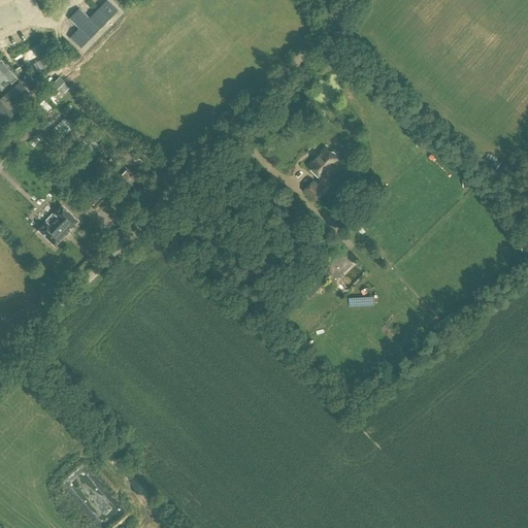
[(79,48),(118,10),(107,1),(89,20),(79,9),(69,20),(79,29),(70,38),(79,48)]
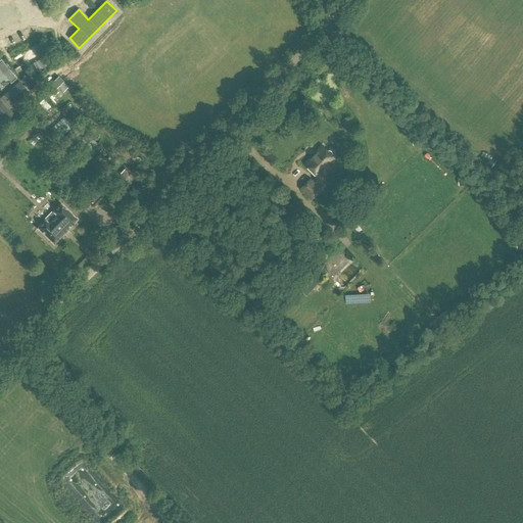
[(135,18),(139,22),(147,15),(143,11),(135,18)]
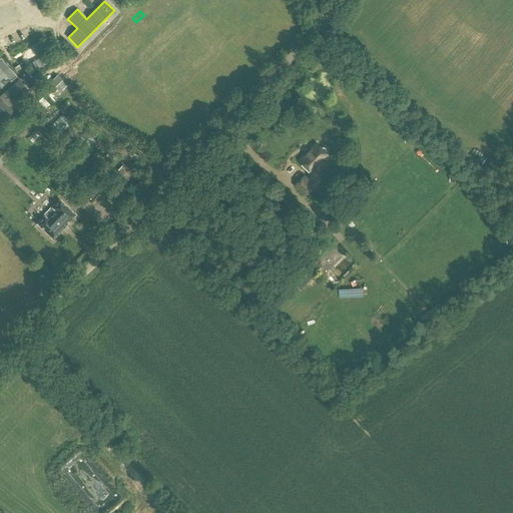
[(125,38),(129,34),(118,22),(113,26),(125,38)]
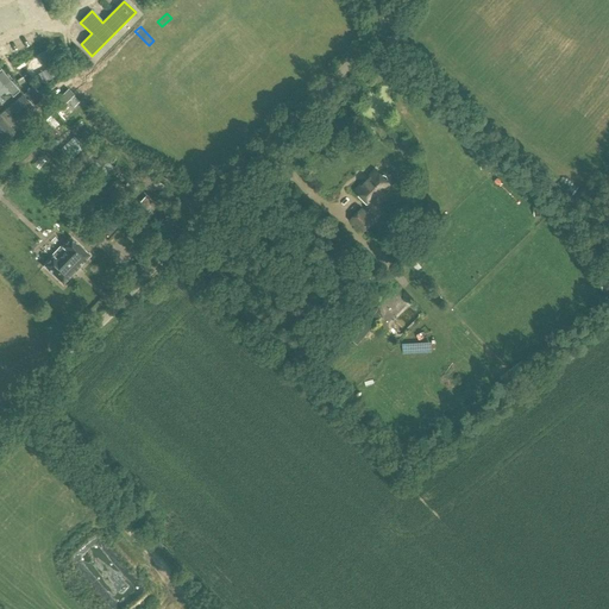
[(38,70),(41,75),(54,68),(48,55),(41,57),(45,68),(38,70)]
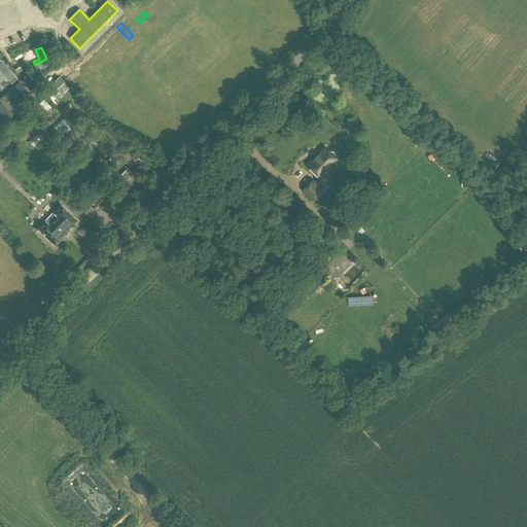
[(0,84),(3,89),(9,82),(11,84),(16,79),(0,61),(0,71),(6,78),(0,83),(0,84)]
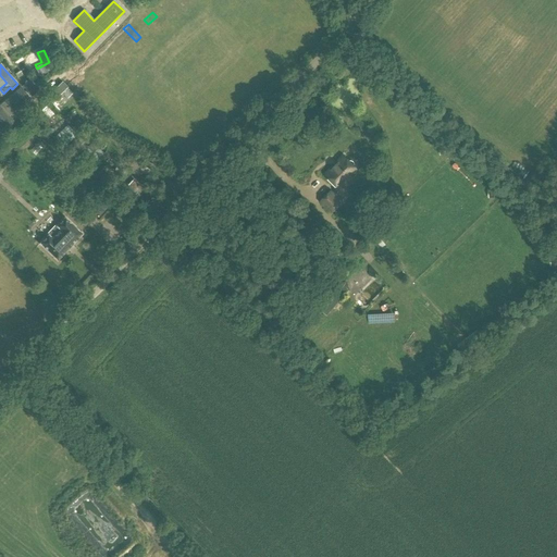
[(31,77),(22,85),(32,96),(40,88),(31,77)]
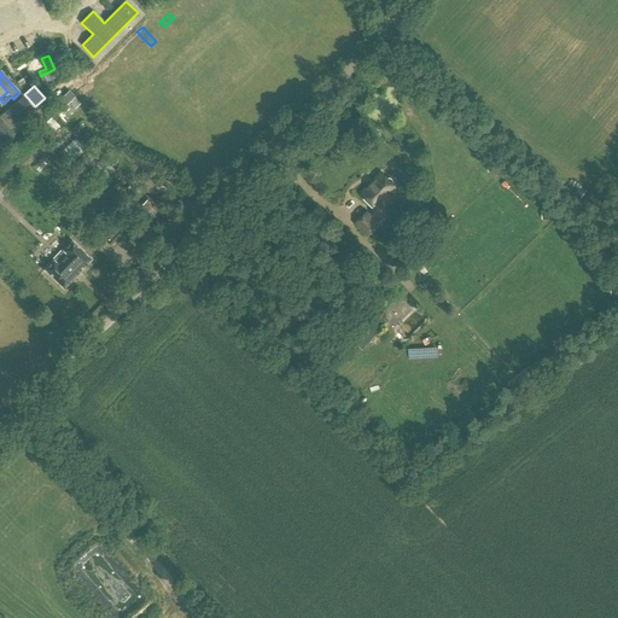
[(64,106),(74,100),(69,93),(60,99),(64,106)]
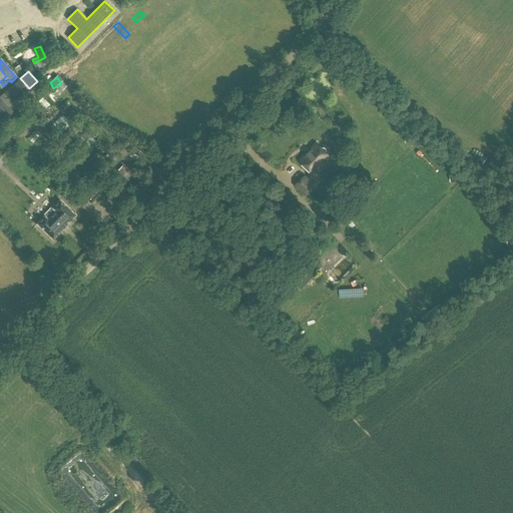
[(0,117),(6,124),(16,115),(8,106),(28,90),(19,80),(4,93),(0,96),(0,117)]
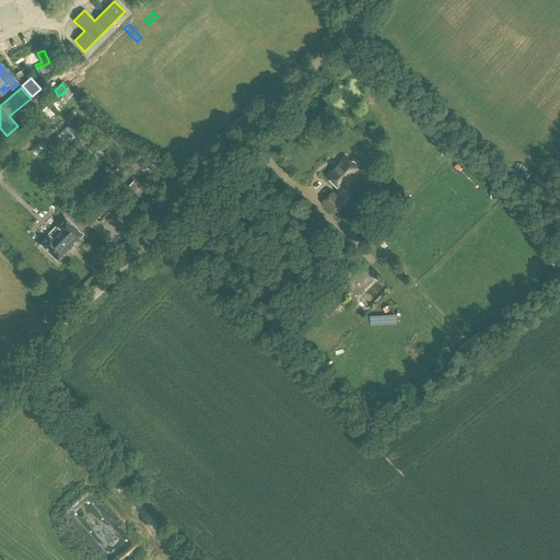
[(59,120),(46,107),(42,112),(48,119),(42,126),(47,132),(59,120)]
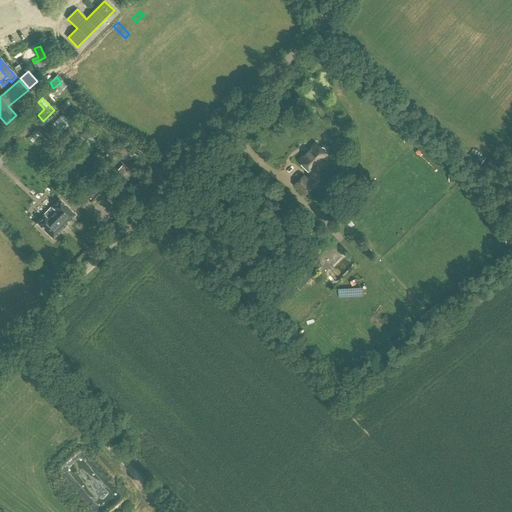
[(61,115),(49,126),(58,135),(70,125),(61,115)]
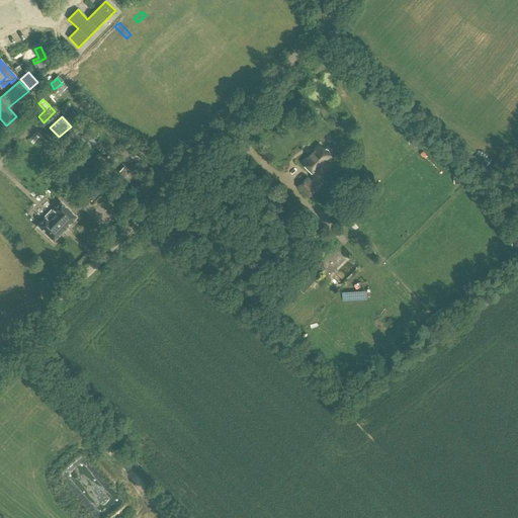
[(420,145),(419,136),(408,137),(409,146),(420,145)]
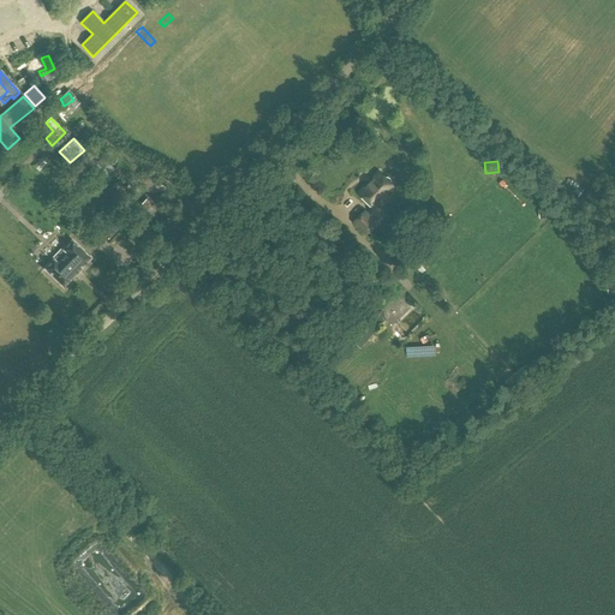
[(374,208),(394,187),(380,173),(359,192),(374,208)]
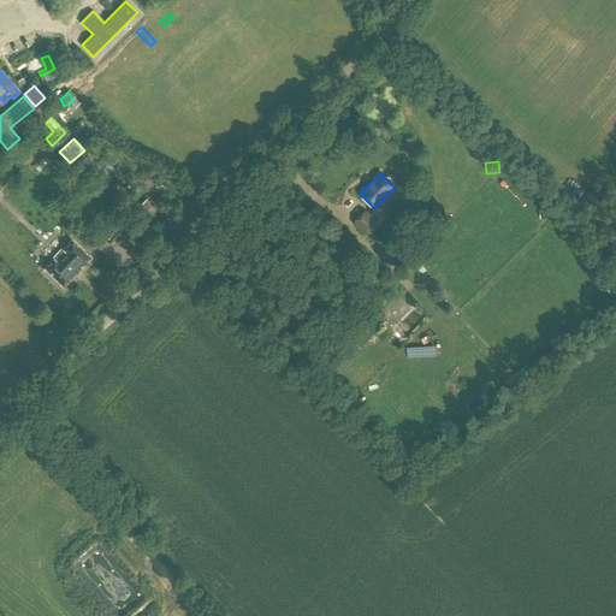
[(118,182),(107,194),(117,202),(128,190),(118,182)]
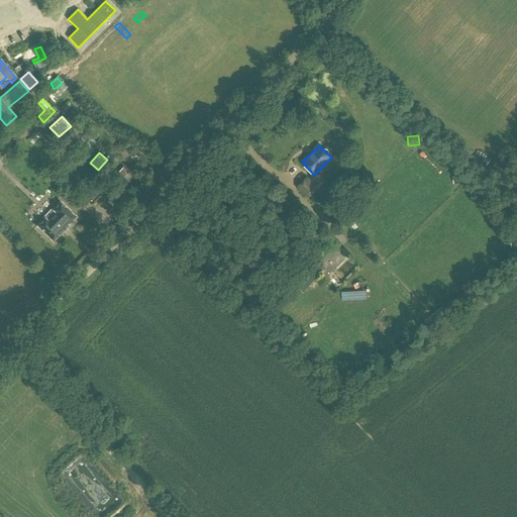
[(132,175),(137,170),(122,156),(117,161),(124,167),(109,183),(115,188),(129,172),(132,175)]
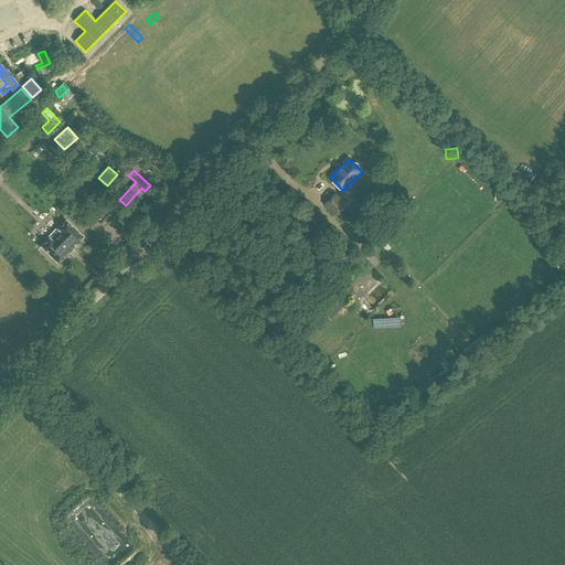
[(503,192),(494,193),(496,202),(504,201),(503,192)]
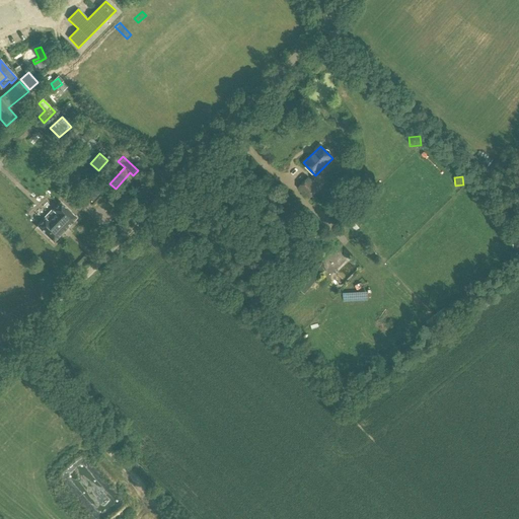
[(309,198),(318,189),(308,178),(299,188),(309,198)]
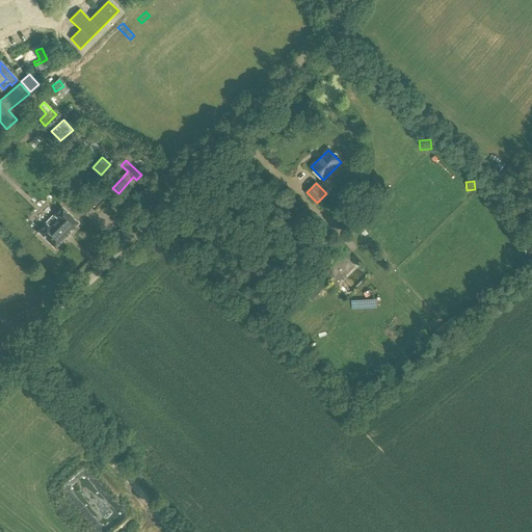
[(95,207),(100,202),(94,195),(88,201),(95,207)]
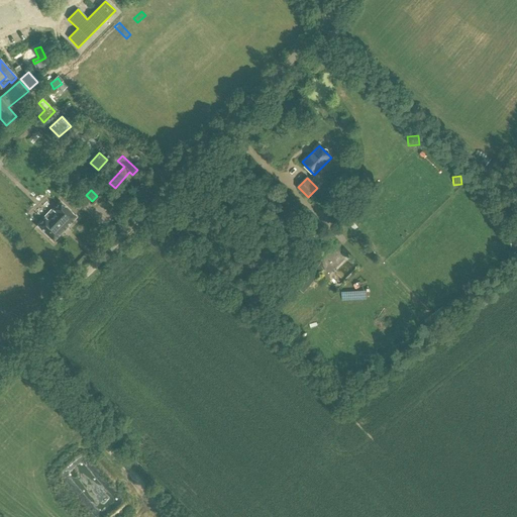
[(44,217),(36,226),(54,242),(78,217),(61,201),(52,210),(55,213),(48,220),(44,217)]
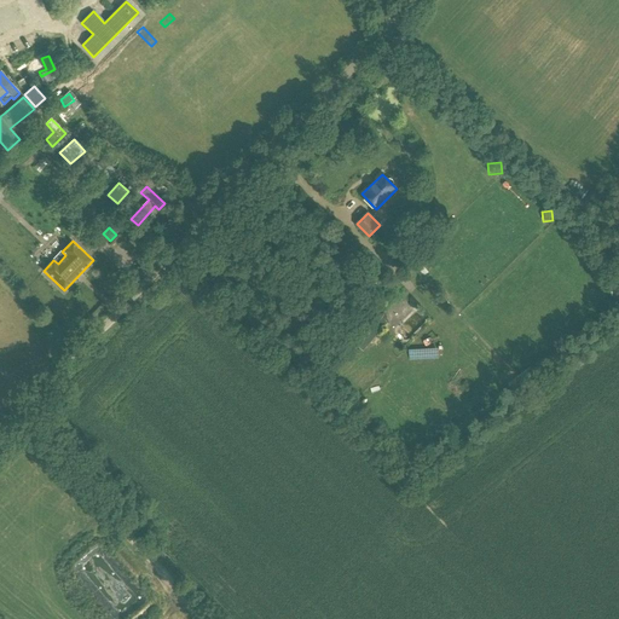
[(420,311),(398,331),(406,341),(429,320),(420,311)]
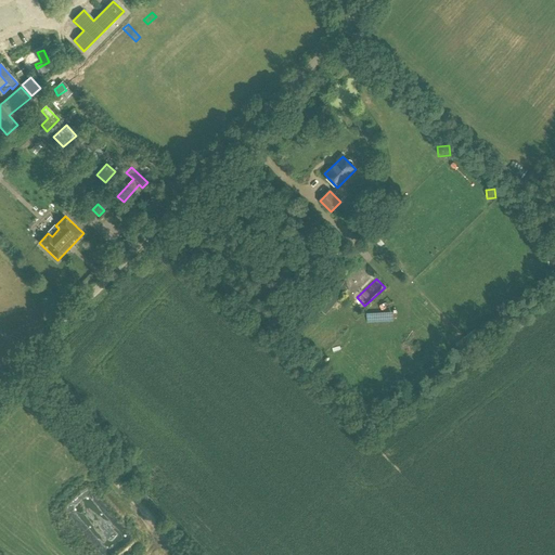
[(338,294),(349,289),(346,280),(335,284),(338,294)]
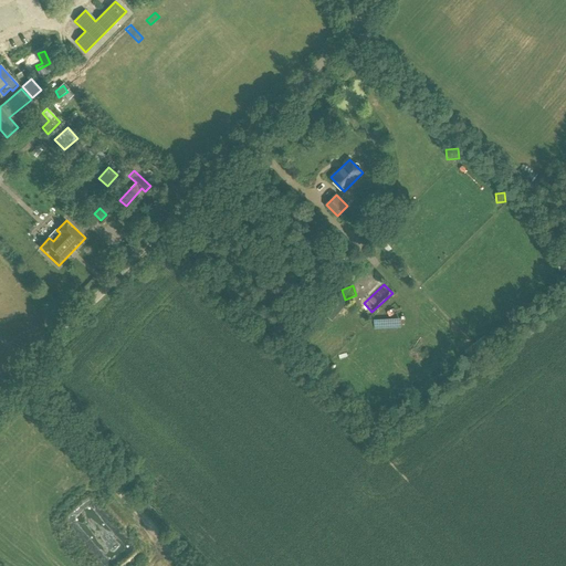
[(400,314),(376,316),(376,325),(400,324),(400,314)]
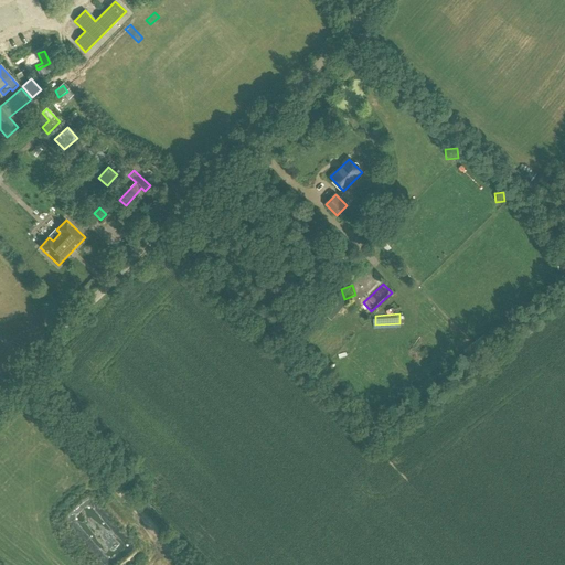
[(489,341),(483,333),(464,349),(469,356),(489,341)]
